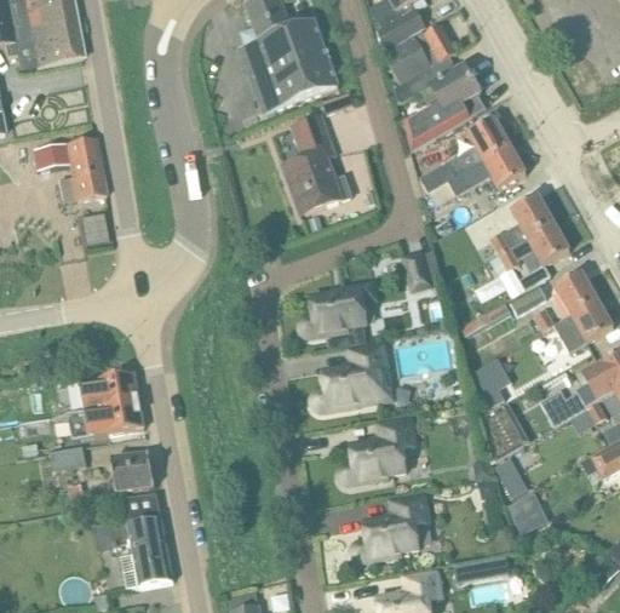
[(0,0),(0,44),(6,43),(16,40),(21,68),(84,57),(73,0),(0,0)]
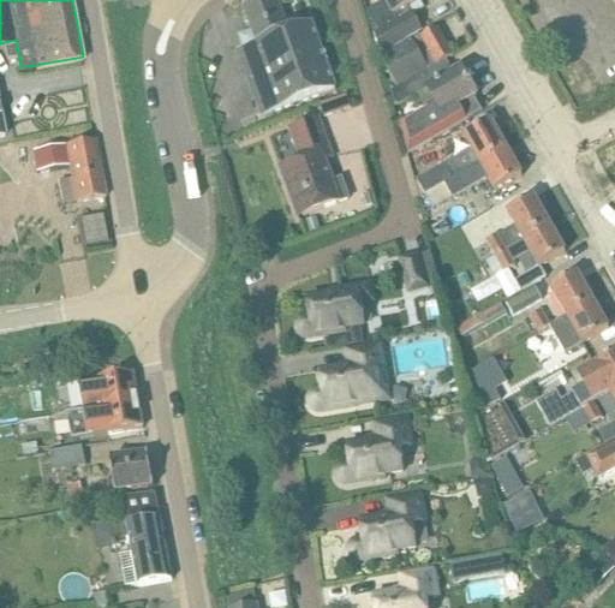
[(336,84),(312,19),(288,28),(279,0),(250,0),(244,3),(252,24),(246,27),(240,37),(243,43),(238,46),(262,111),(336,84)]
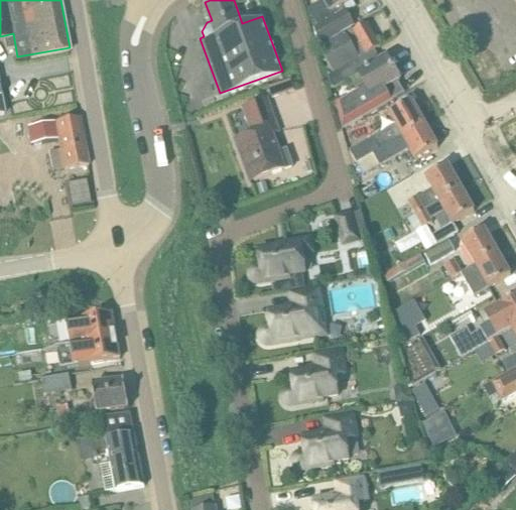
[(311,17),(318,41),(354,21),(343,1),(345,0),(326,0),(330,7),(311,17)]
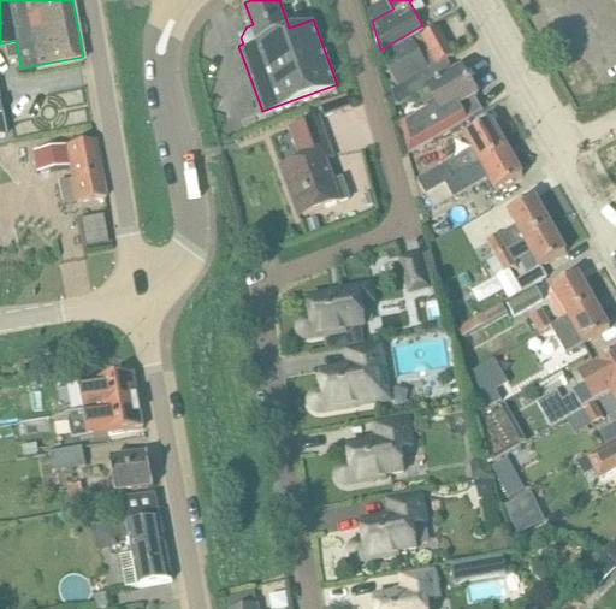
[(539,0),(586,80),(615,63),(615,0),(539,0)]
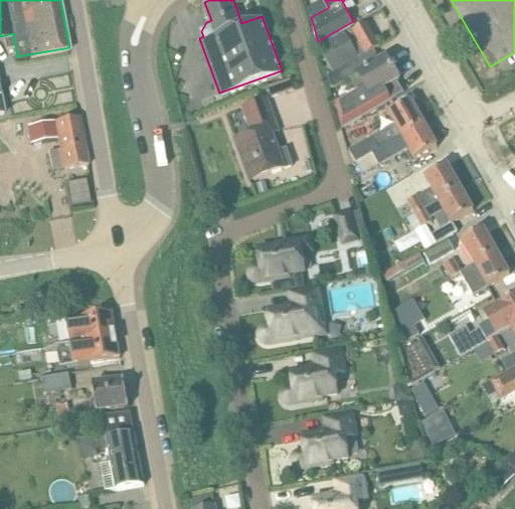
[(366,50),(379,42),(366,19),(353,27),(366,50)]
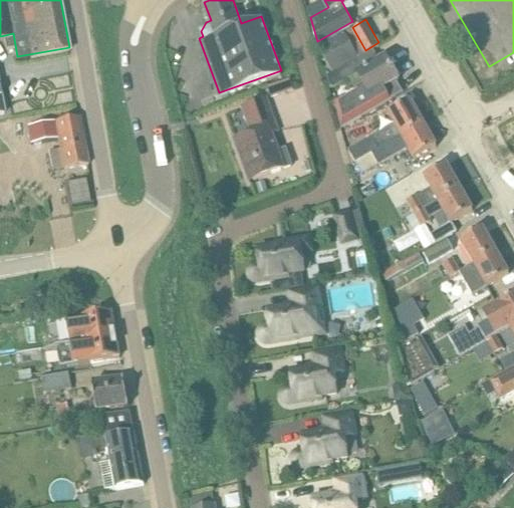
[(358,53),(344,29),(318,44),(332,68),(358,53)]
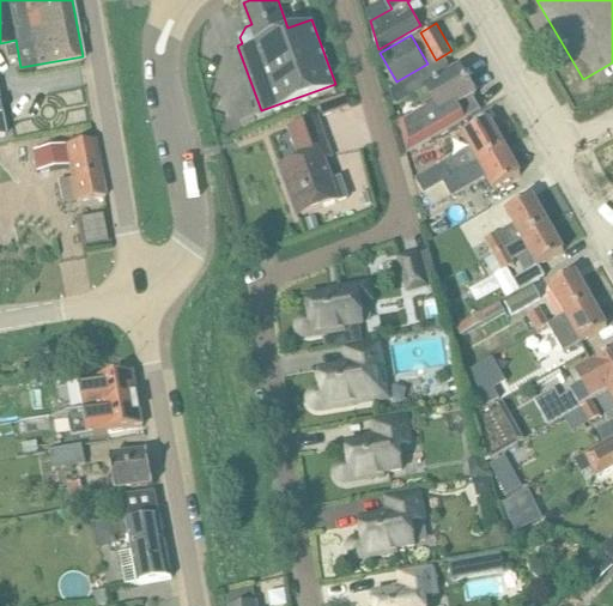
[(419,107),(399,119),(406,147),(419,140),(423,138),(468,114),(460,100),(475,91),(460,64),(439,76),(434,79),(442,94),(419,107)]
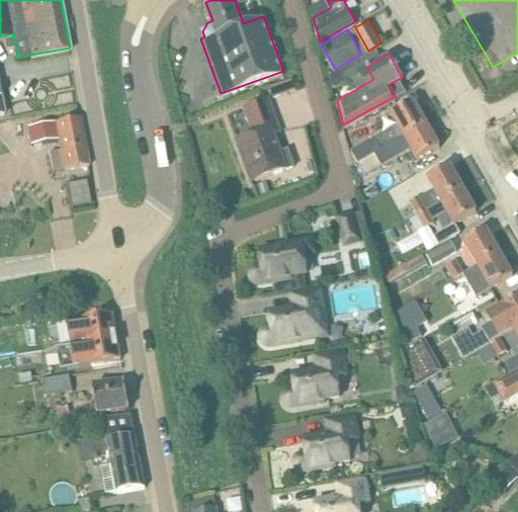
[(253,131),(236,137),(242,154),(246,152),(255,175),(250,177),(251,178),(269,171),(288,165),(282,147),(276,130),(281,128),(269,94),(244,103),(249,117),(253,131)]
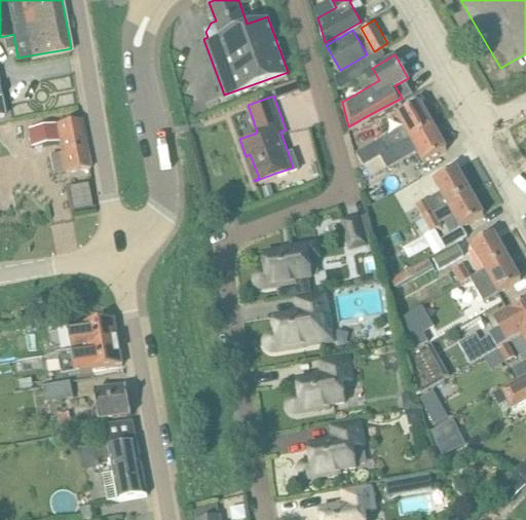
[(287,109),(299,105),(296,96),(284,100),(287,109)]
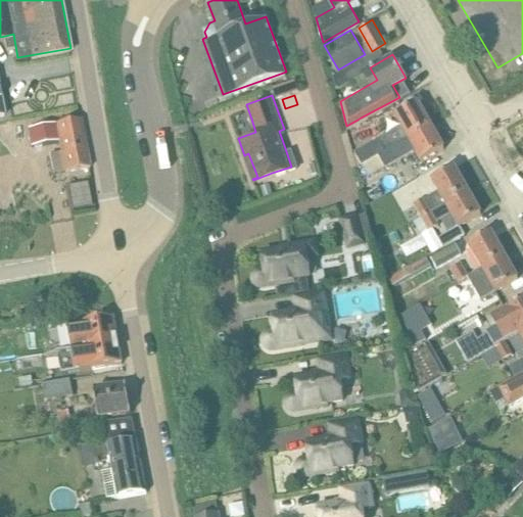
[(401,124),(387,131),(378,137),(384,148),(431,122),(417,98),(394,111),(401,124)]
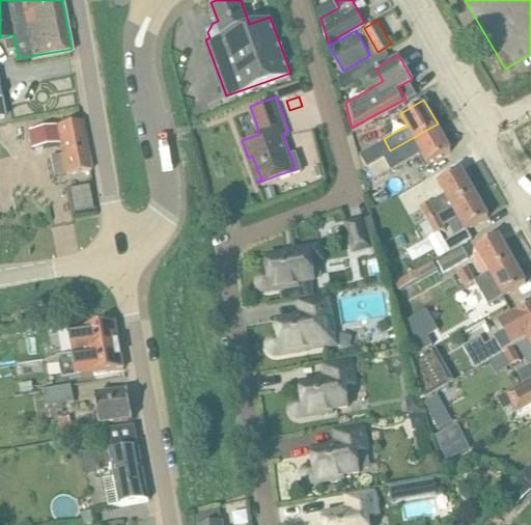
[(389,108),(376,115),(382,123),(393,116),(389,108)]
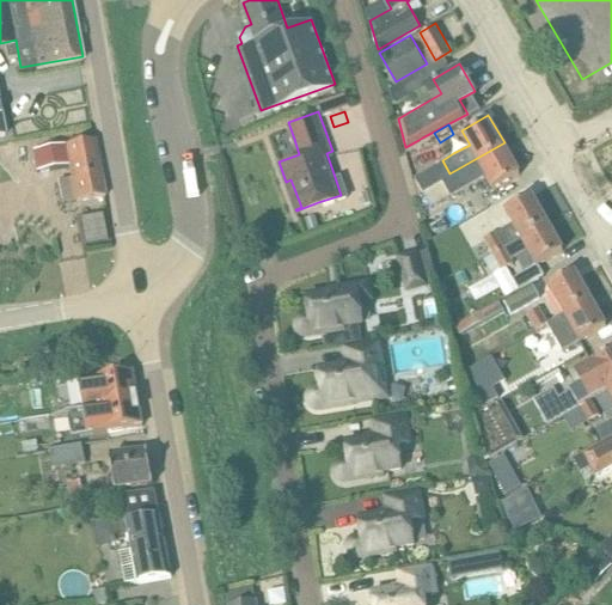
[(95,135),(53,144),(56,164),(69,162),(72,173),(77,197),(104,193),(95,135)]
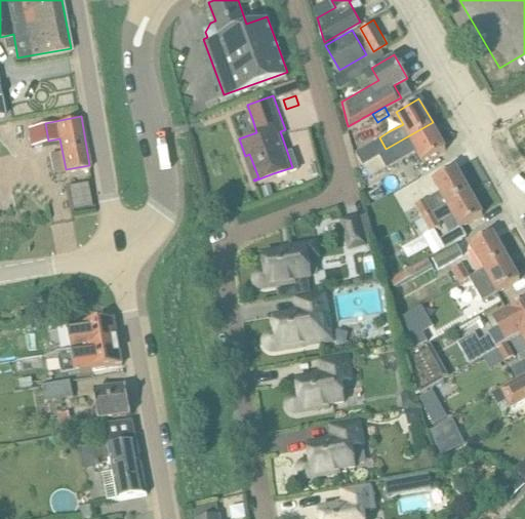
[(433,122),(386,149),(393,163),(403,158),(402,156),(416,149),(422,159),(446,146),(433,122)]
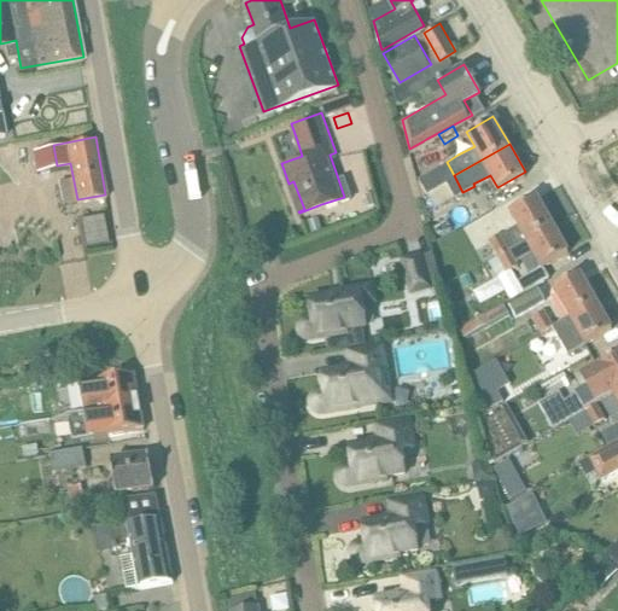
[(488,238),(485,239),(494,254),(496,252),(509,245),(511,246),(526,237),(525,236),(553,221),(536,193),(516,205),(509,209),(517,221),(495,233),(488,238)]
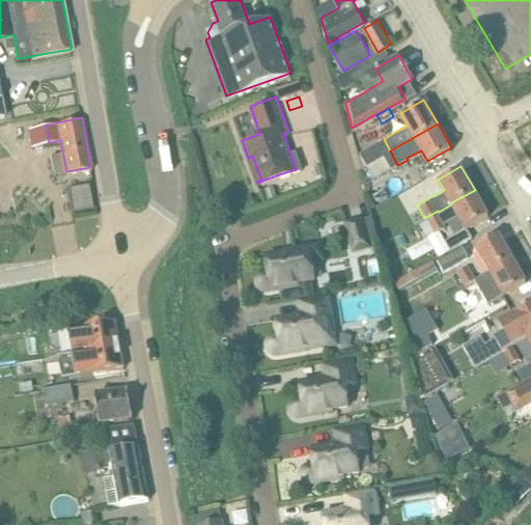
[(384,186),(372,191),(376,199),(388,193),(384,186)]
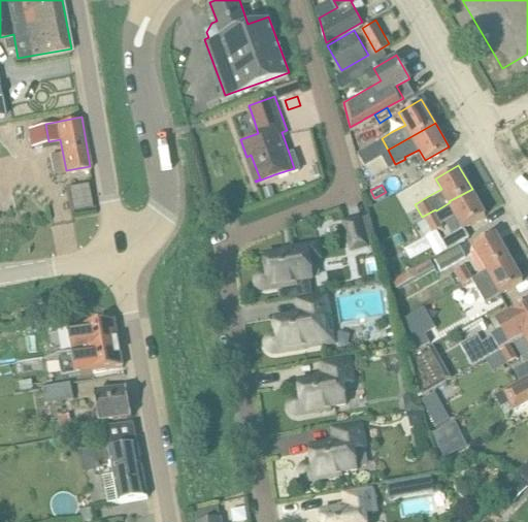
[(435,209),(424,216),(424,217),(431,229),(437,226),(443,223),(441,220),(455,213),(462,225),(467,223),(486,213),(472,189),(449,201),(450,202),(436,210),(435,209)]
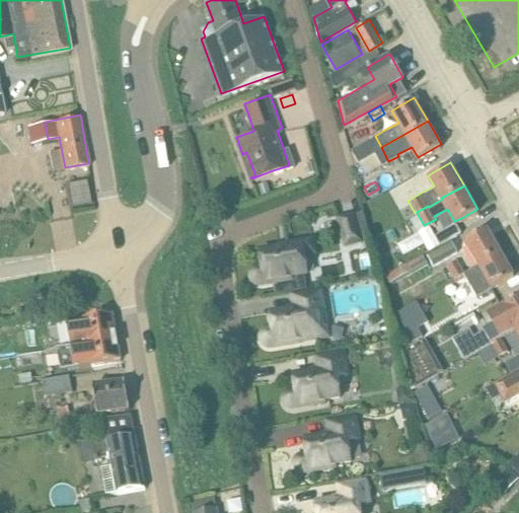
[(355,208),(336,213),(344,244),(363,239),(362,236),(370,234),(363,208),(356,210),(355,208)]
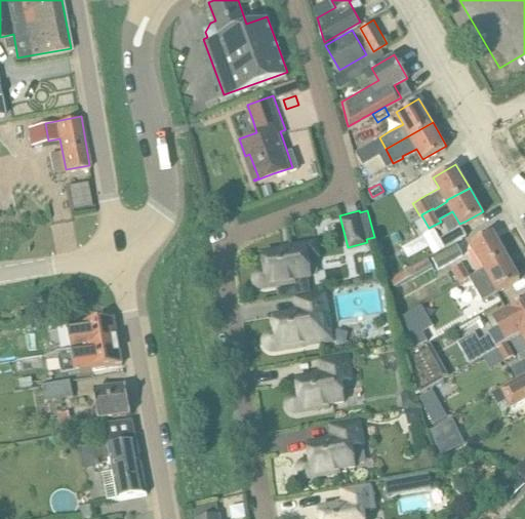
[(458,225),(440,235),(446,244),(455,239),(463,234),(458,225)]
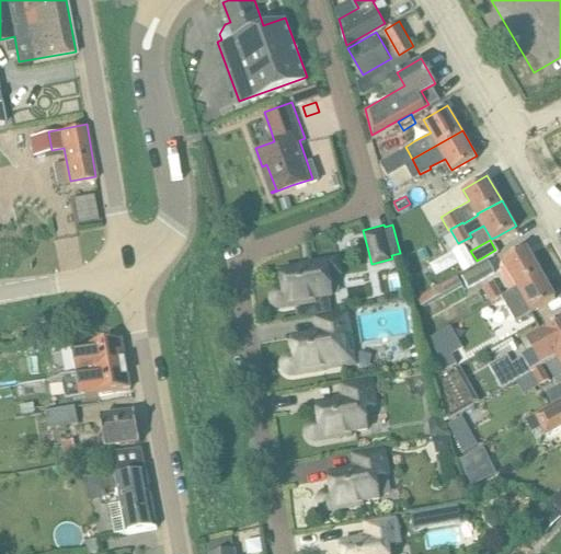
[(527,244),(507,255),(502,258),(516,283),(517,284),(541,269),(527,244)]
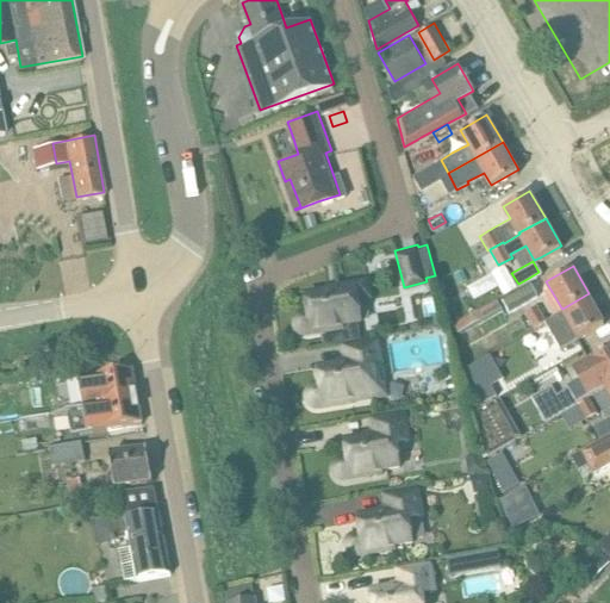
[(361,317),(359,304),(358,297),(372,294),(368,274),(328,281),(329,287),(306,291),(309,309),(303,309),(298,311),(294,316),(294,322),(297,327),(302,330),(306,330),(343,324),(343,321),(361,317)]
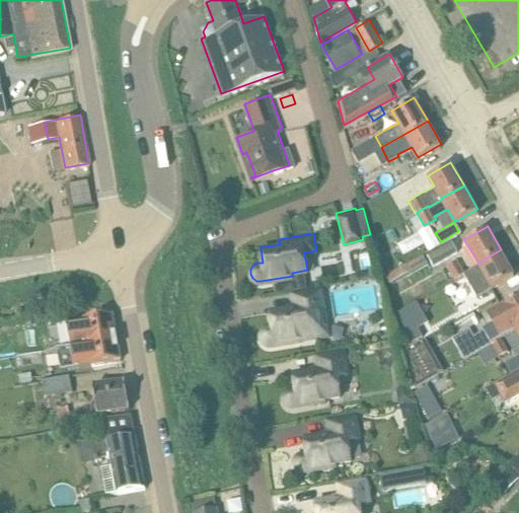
[(450,236),(441,241),(427,249),(434,262),(456,248),(450,236)]
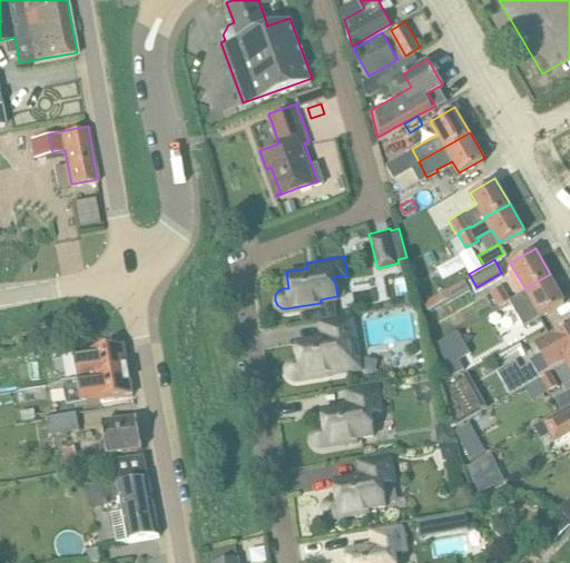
[(524,287),(510,296),(498,304),(500,306),(489,313),(499,328),(510,322),(508,318),(519,312),(517,308),(532,300),(540,314),(564,299),(550,274),(526,288),(524,287)]
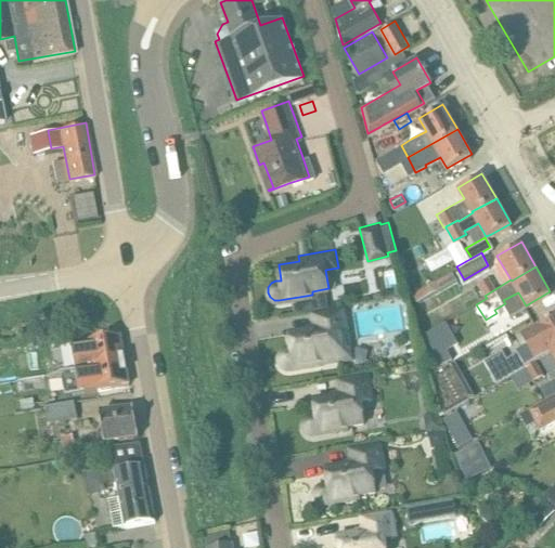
[(457,278),(453,270),(412,292),(417,301),(457,278)]
